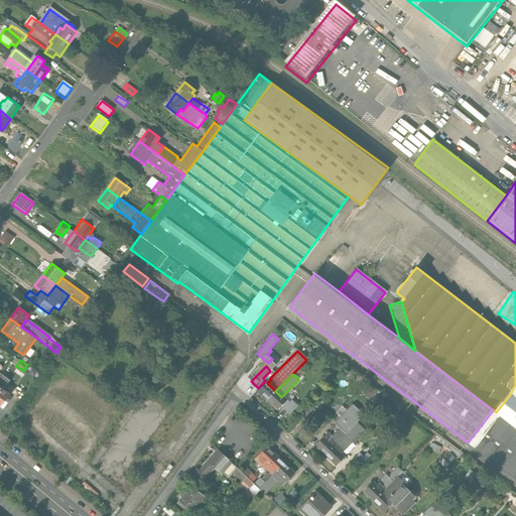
[(267,383),(265,381),(258,388),(256,391),(266,401),(275,391),(267,383)]
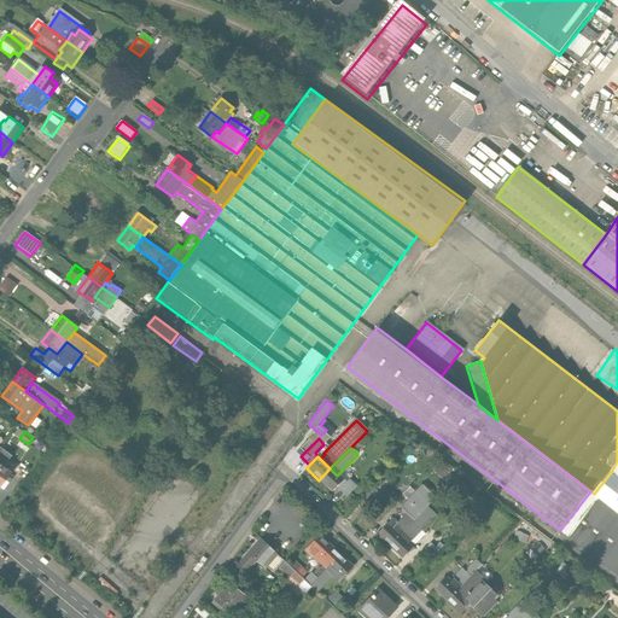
[(11,472),(0,464),(0,487),(11,472)]
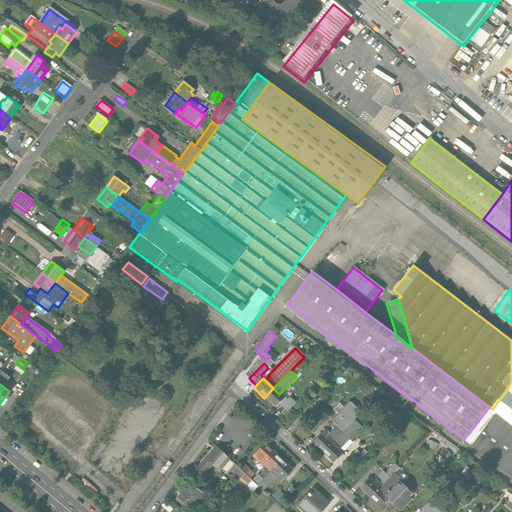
[(274,408),(278,404),(284,398),(282,396),(279,394),(273,388),(264,398),(274,408)]
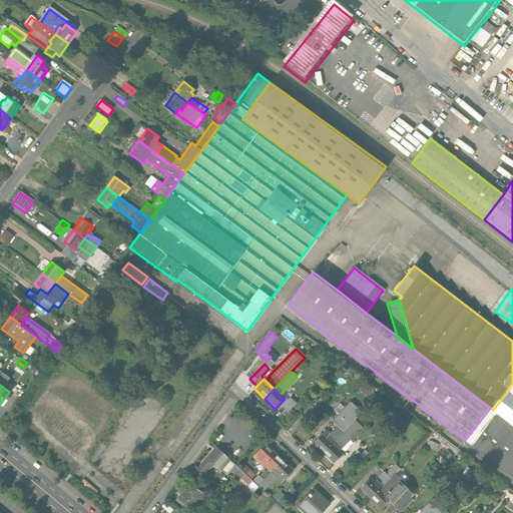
[(493,410),(512,424),(512,394),(508,391),(493,410)]
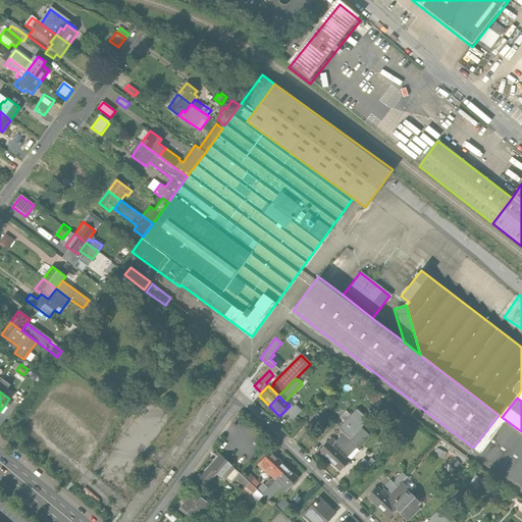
[(293,408),(290,406),(283,412),(292,420),(301,411),(295,406),(293,408)]
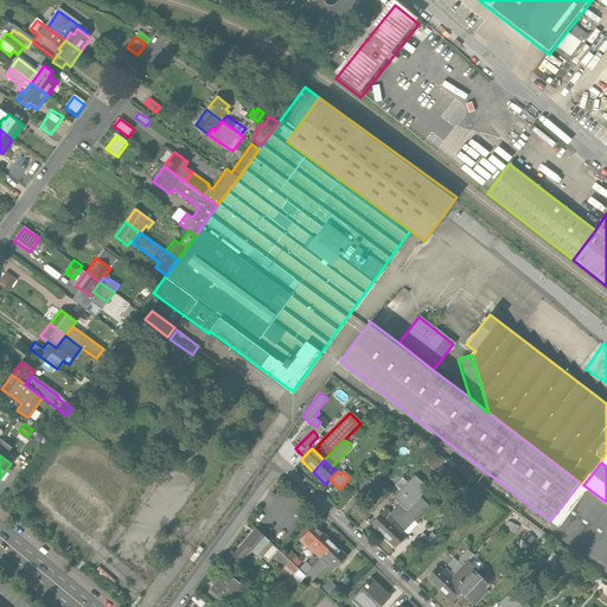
[(415,475),(407,484),(400,492),(393,499),(398,505),(406,511),(419,498),(428,489),(415,475)]
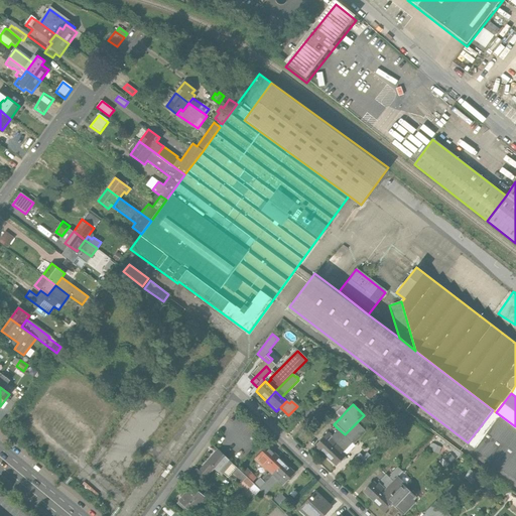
[(335,414),(340,418),(346,411),(341,407),(335,414)]
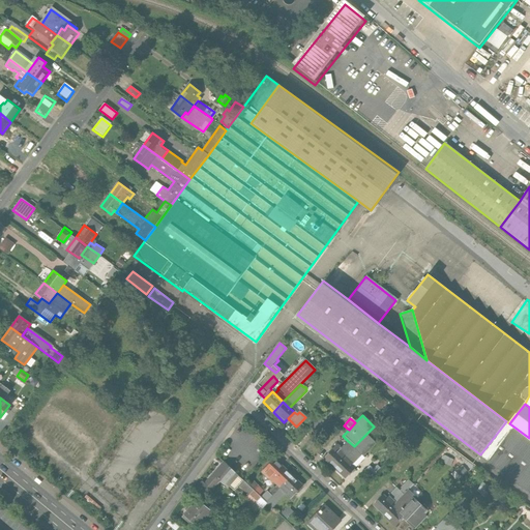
[(479,457),(529,494),(529,438),(509,423),(506,421),(480,454),(479,457)]
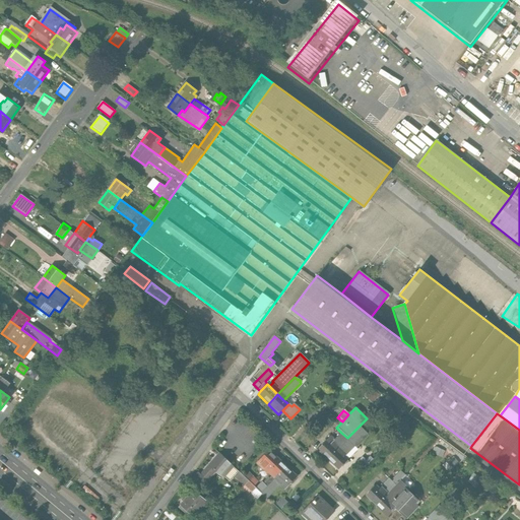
[(347,438),(346,440),(353,447),(355,449),(369,436),(359,427),(347,438)]
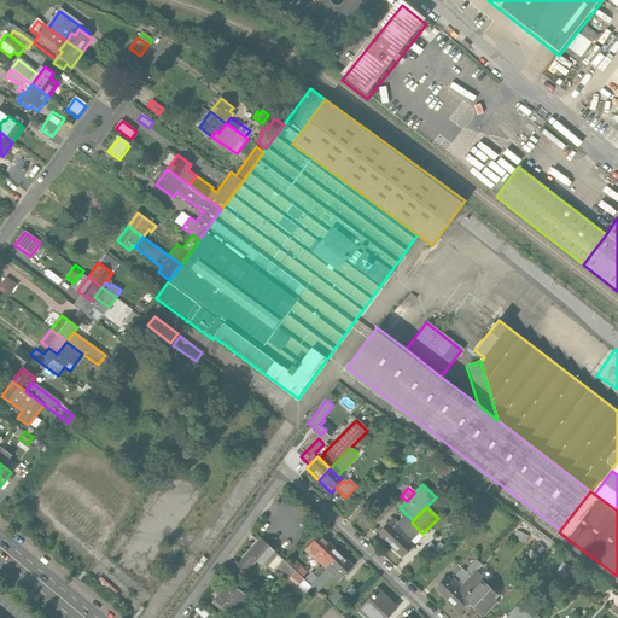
[(412,523),(413,520),(406,514),(397,523),(392,519),(388,524),(400,536),(412,523)]
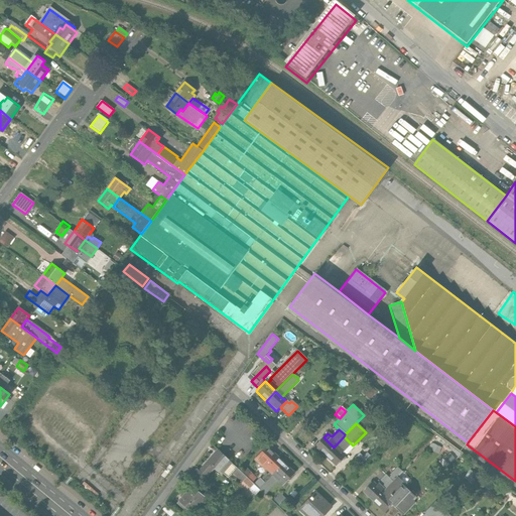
[(341,454),(351,443),(344,436),(334,447),(341,454)]
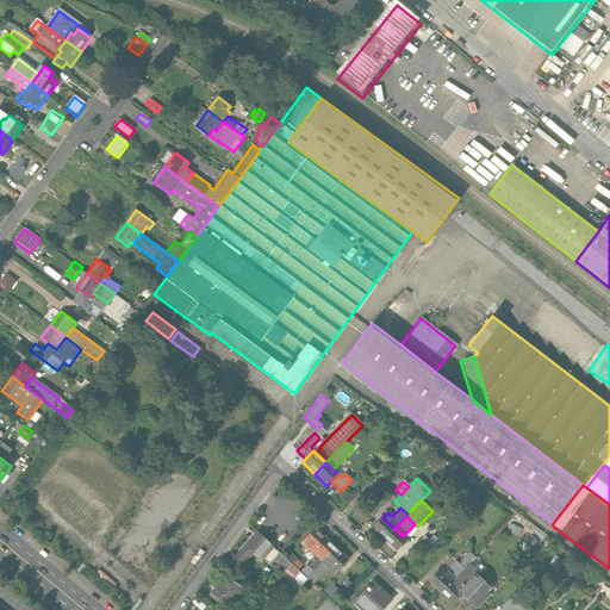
[(384,540),(394,529),(383,517),(372,529),(384,540)]
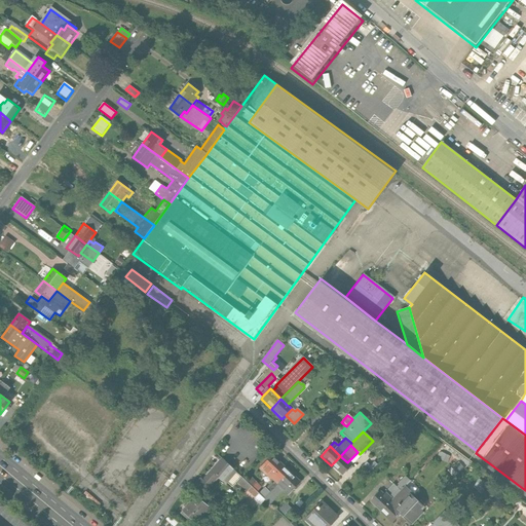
[(450,457),(441,453),(439,460),(447,463),(450,457)]
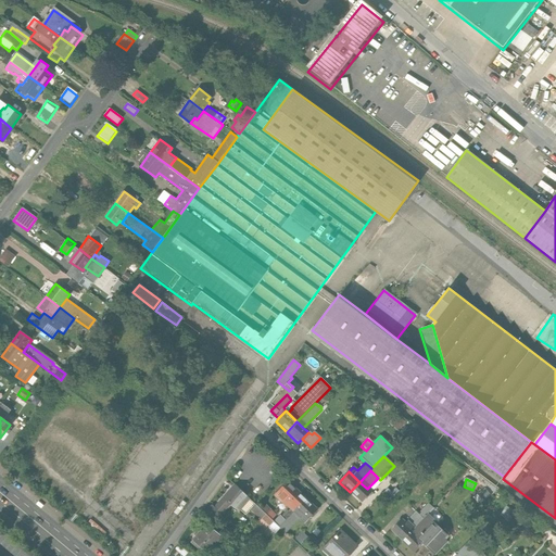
[(288,505),(294,512),(306,500),(288,481),(274,495),(286,507),(288,505)]
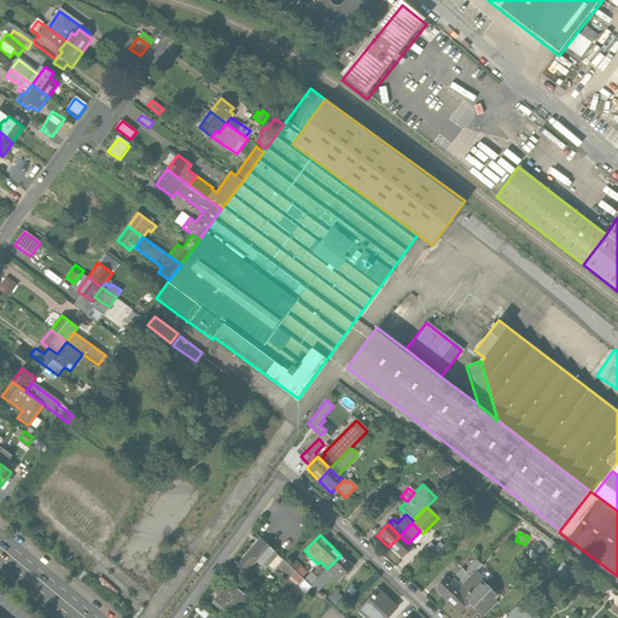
[(412,548),(408,543),(400,536),(389,547),(401,559),(412,548)]
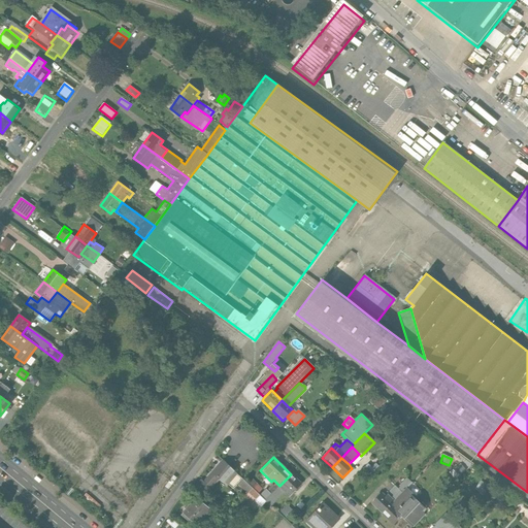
[(222,460),(202,482),(209,488),(210,488),(219,479),(223,483),(223,482),(227,486),(237,474),(222,460)]
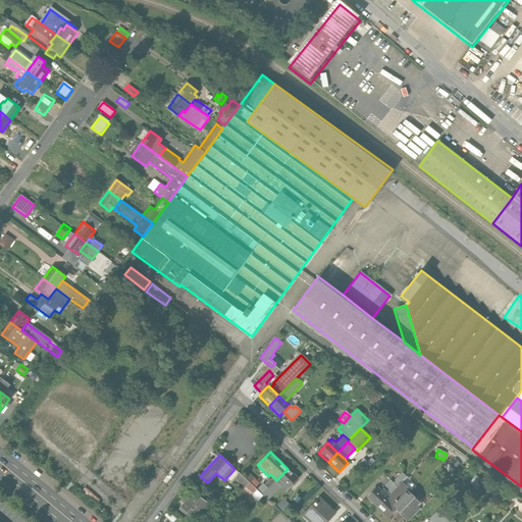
[(460,466),(455,460),(448,465),(453,471),(460,466)]
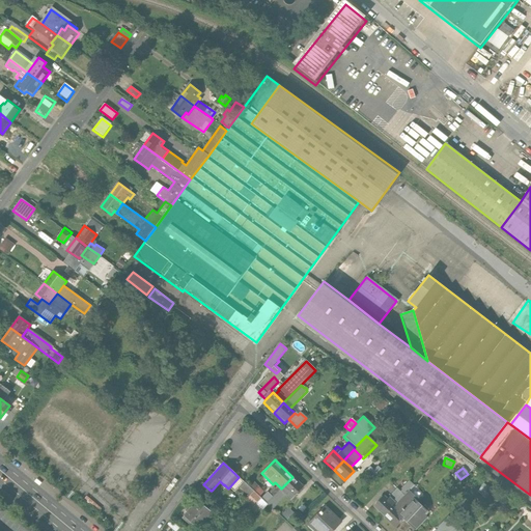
[(292,477),(281,488),(287,495),(285,496),(289,500),(303,486),(292,477)]
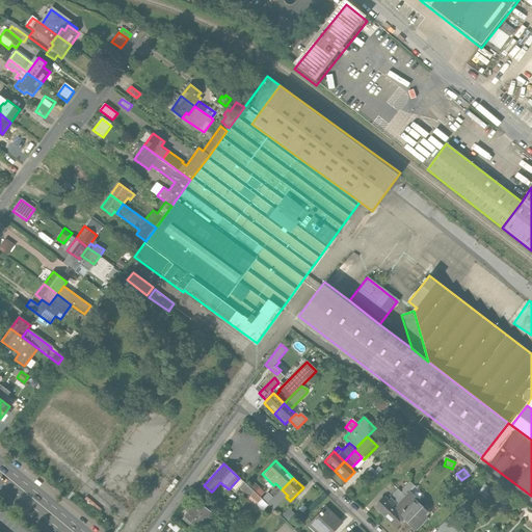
[(238,488),(248,498),(254,493),(243,482),(238,488)]
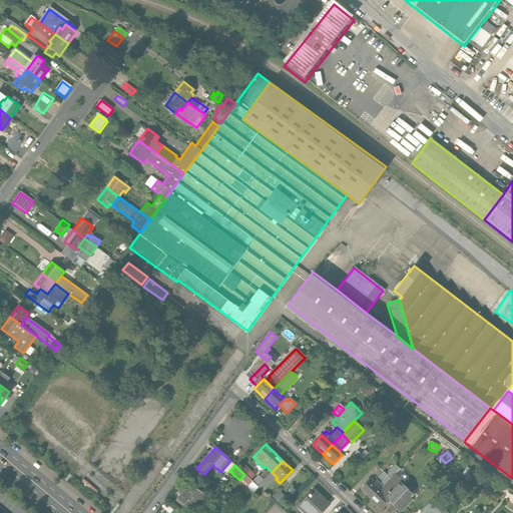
[(194,482),(203,474),(196,468),(194,466),(186,475),(194,482)]
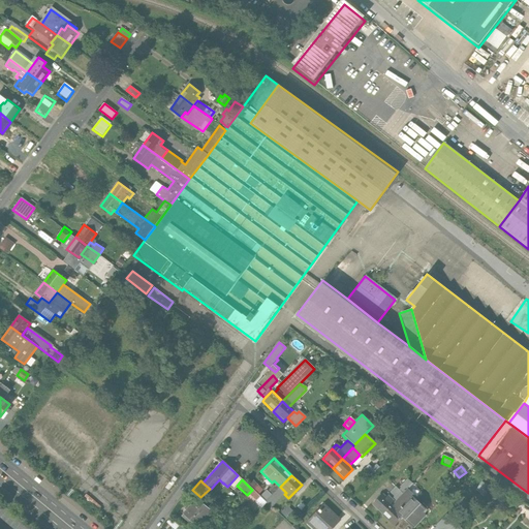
[(386,495),(387,496),(394,502),(402,494),(395,486),(386,495)]
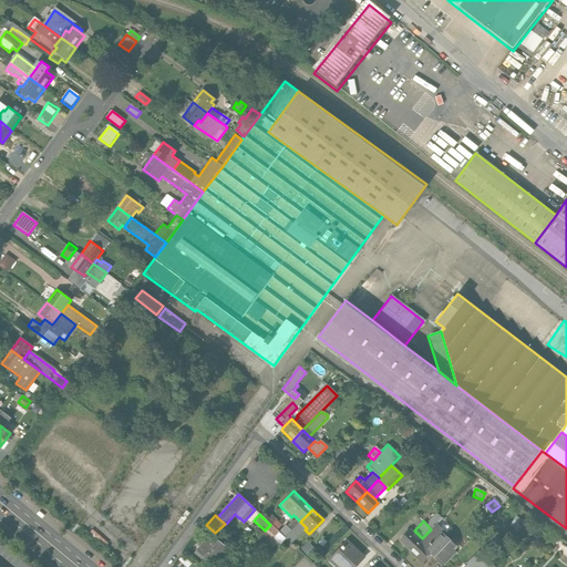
[(300,522),(284,538),(285,539),(290,545),(305,529),(307,528),(300,522)]
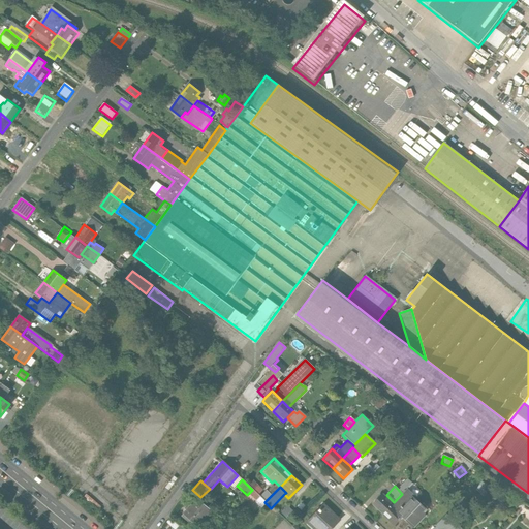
[(402,494),(394,502),(381,515),(393,526),(401,517),(417,500),(418,499),(407,489),(402,494)]
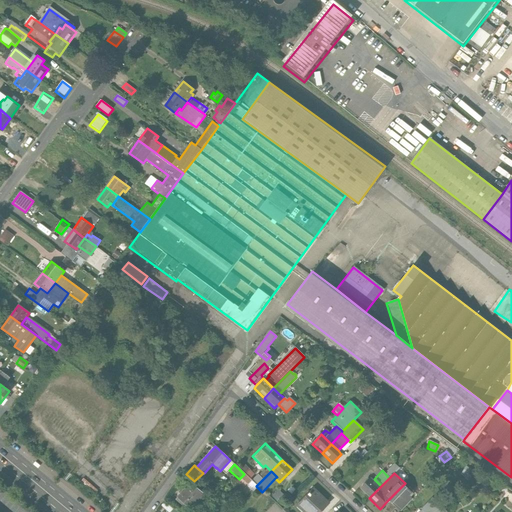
[(251,481),(244,474),(239,479),(246,486),(251,481)]
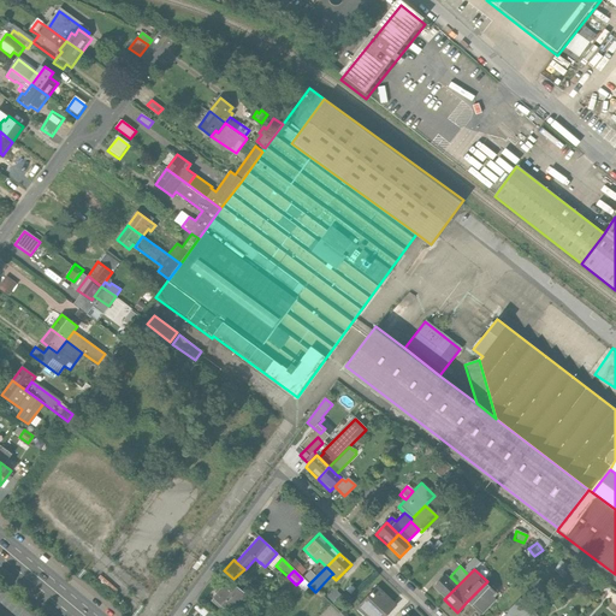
[(432,587),(444,599),(458,585),(451,578),(449,579),(445,575),(432,587)]
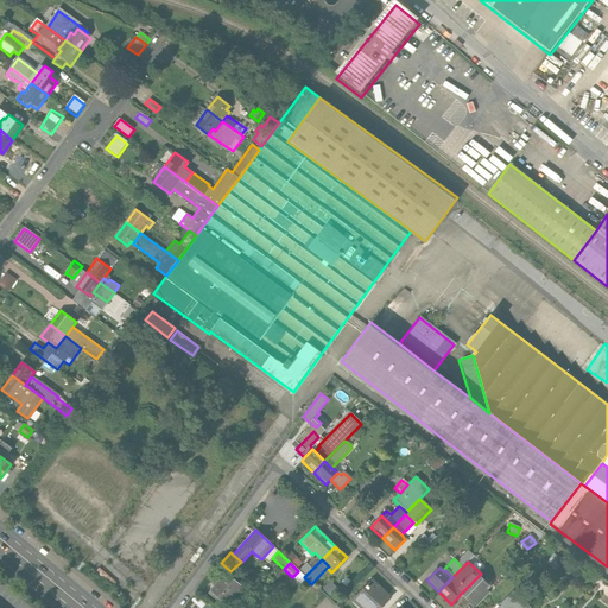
[(304,577),(298,571),(292,577),(299,584),(305,578),(304,577)]
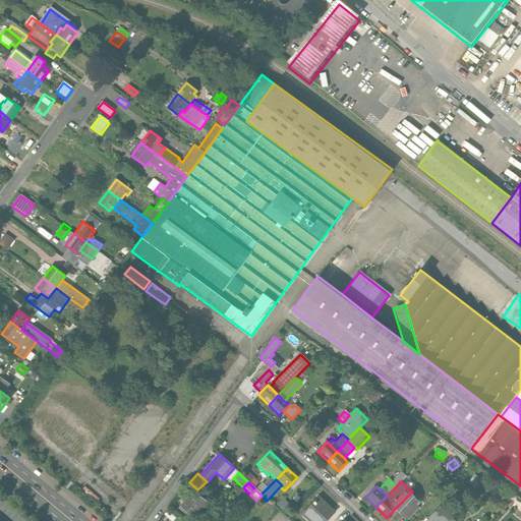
[(193,490),(179,506),(193,519),(208,504),(193,490)]
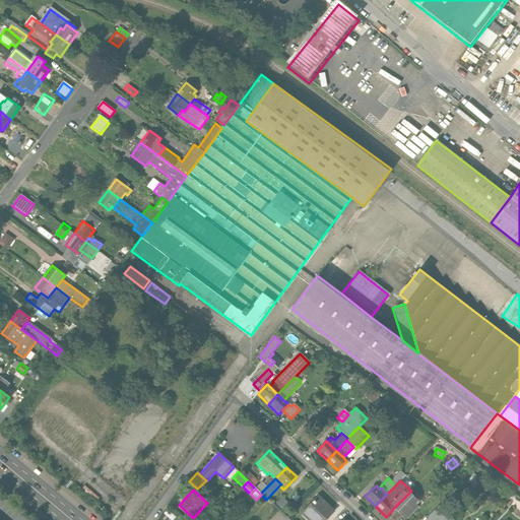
[(394,508),(406,519),(423,503),(410,492),(394,508)]
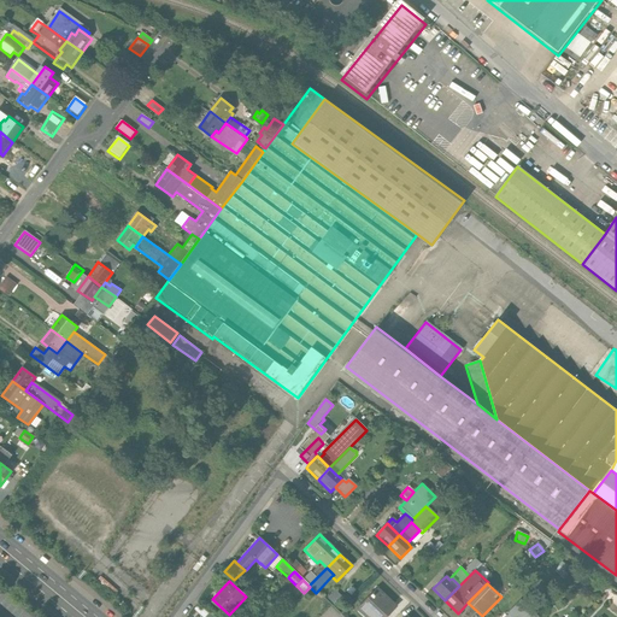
[(376,588),(365,600),(383,616),(387,616),(397,606),(376,588)]
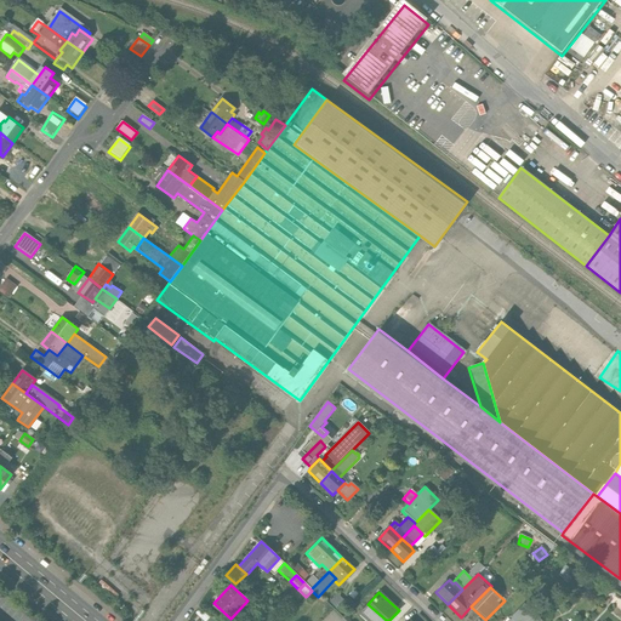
[(370,620),(386,620),(368,604),(359,614),(366,620),(370,620)]
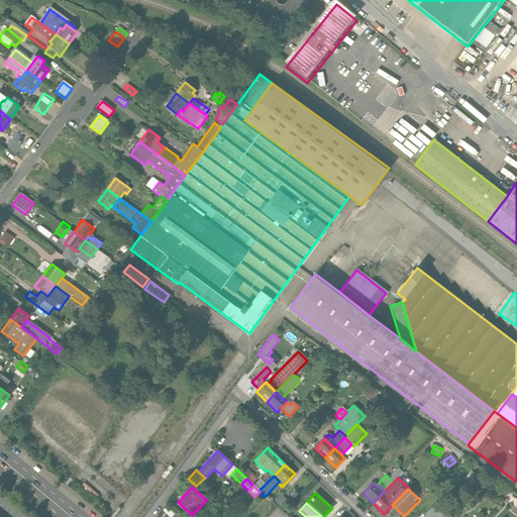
[(428,516),(444,516),(435,507),(427,516),(428,516)]
